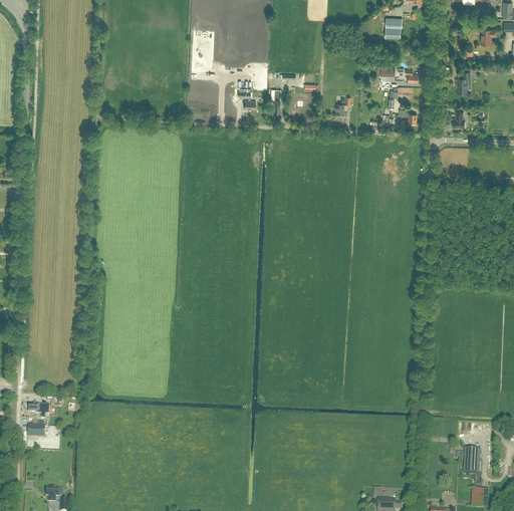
[(502,14),(512,14),(513,0),(503,0),(502,14)]
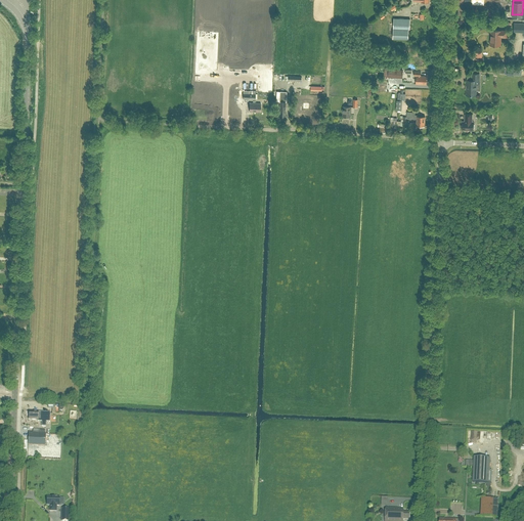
[(394,15),(393,36),(408,36),(408,26),(409,26),(409,15),(394,15)]
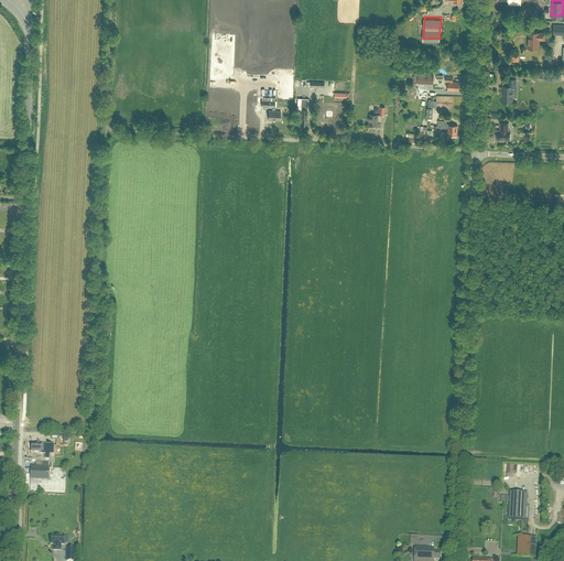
[(563,36),(563,18),(557,18),(557,22),(553,22),(553,31),(563,31),(563,36)]
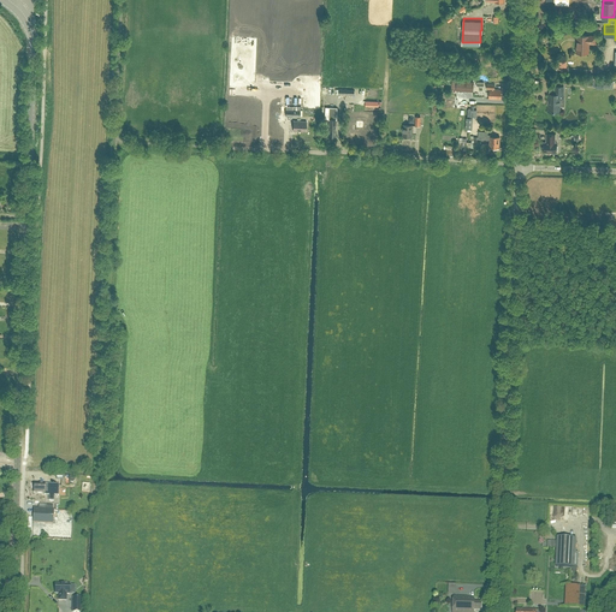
[(576,36),(578,36),(578,49),(587,49),(588,39),(596,39),(596,33),(578,31),(576,36)]
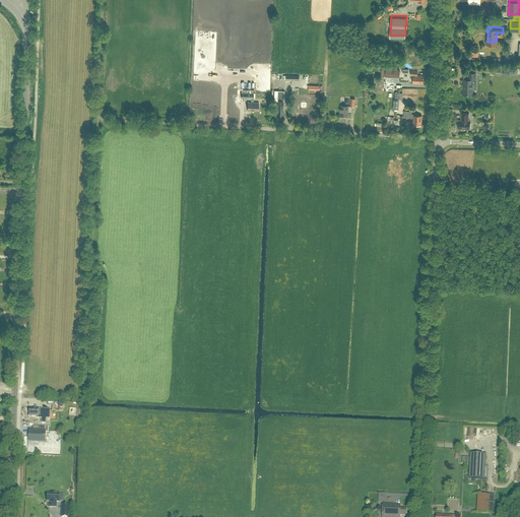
[(258,66),(257,73),(260,73),(260,86),(267,87),(268,66),(258,66)]
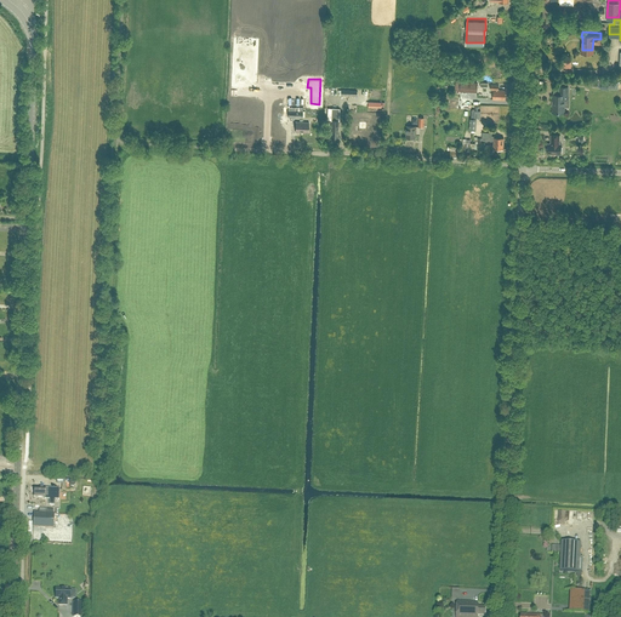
[(453,91),(462,92),(462,87),(457,86),(459,83),(454,81),(453,91)]
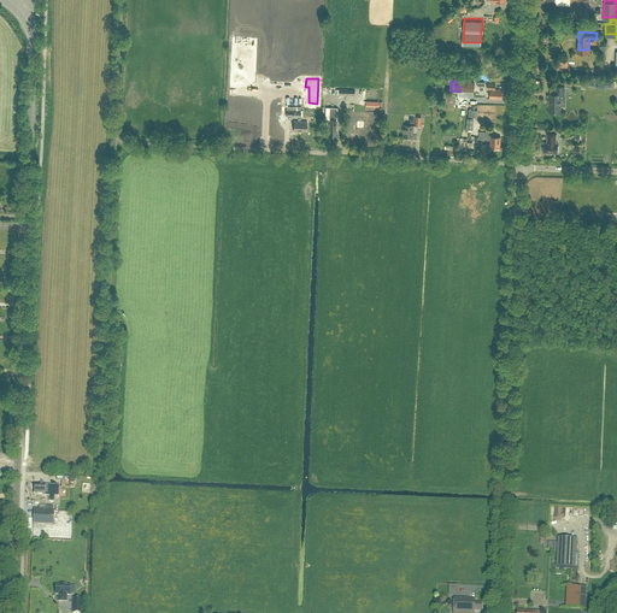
[(485,82),(485,86),(477,84),(476,90),(486,92),(487,86),(491,86),(489,95),(501,96),(501,86),(495,86),(495,81),(487,81),(487,82),(485,82)]
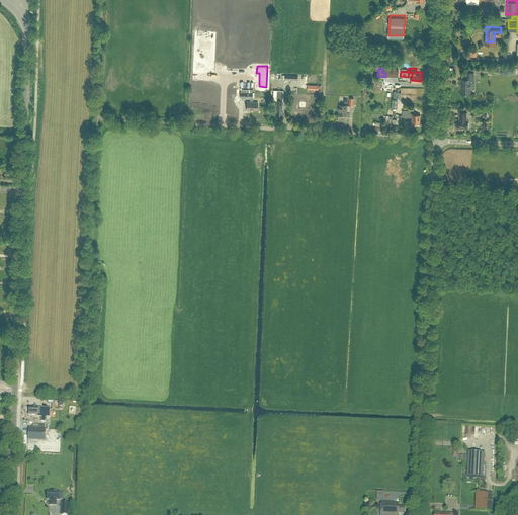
[(473,80),(473,70),(466,69),(466,76),(461,76),(461,82),(461,85),(460,85),(460,91),(469,91),(469,86),(470,86),(470,80),(473,80)]
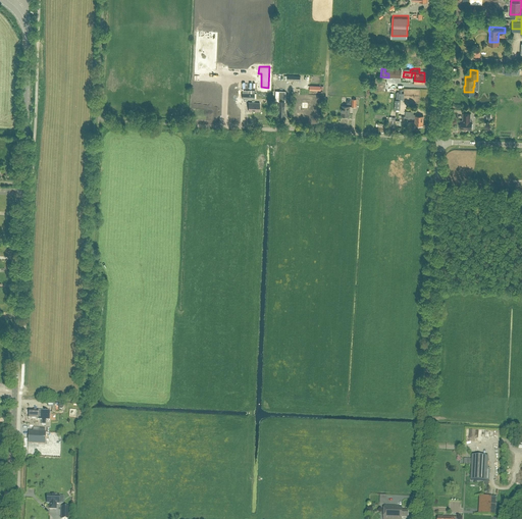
[(278,88),(277,98),(278,98),(278,108),(273,108),(273,112),(277,112),(283,113),(284,99),(285,88),(278,88)]
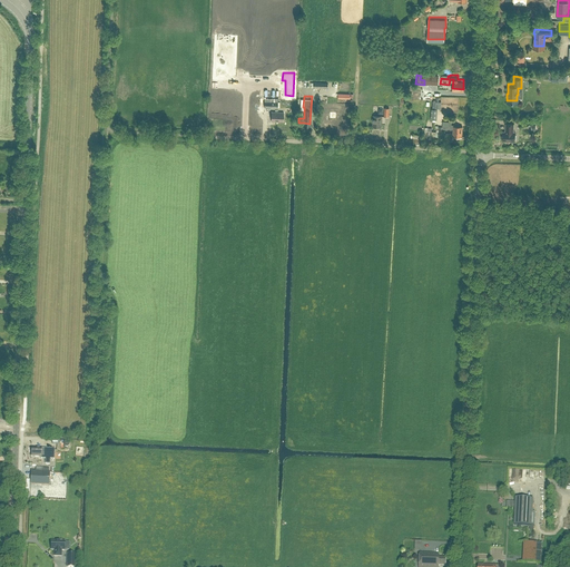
[(389,114),(389,108),(393,108),(393,104),(390,103),(389,105),(384,105),(384,114),(389,114)]
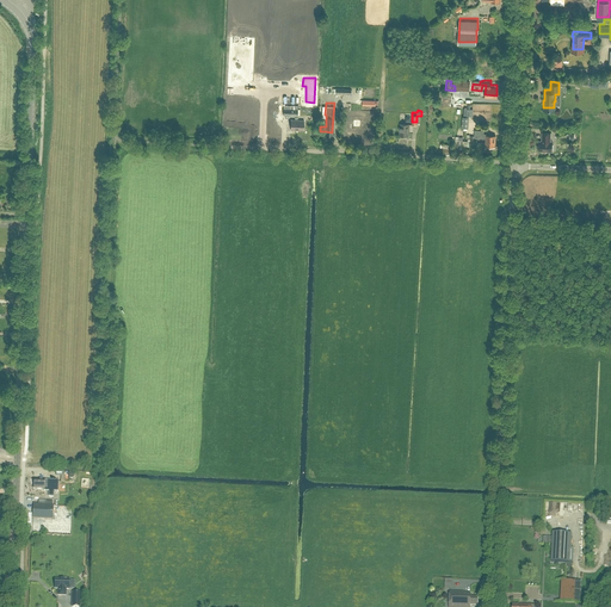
[(290,127),(303,127),(304,117),(291,116),(290,127)]
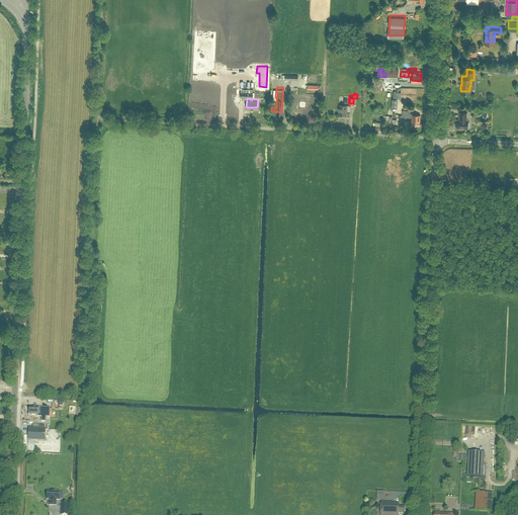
[(338,112),(347,112),(347,102),(339,102),(339,104),(338,104),(338,107),(339,107),(338,112)]
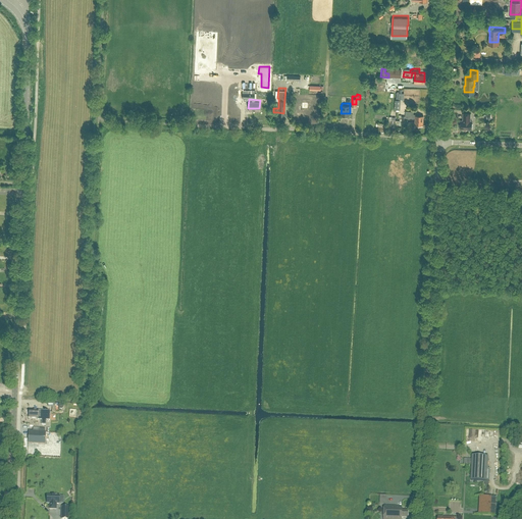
[(415,117),(423,117),(423,112),(415,112),(415,111),(410,111),(410,108),(406,108),(405,115),(415,115),(415,117)]
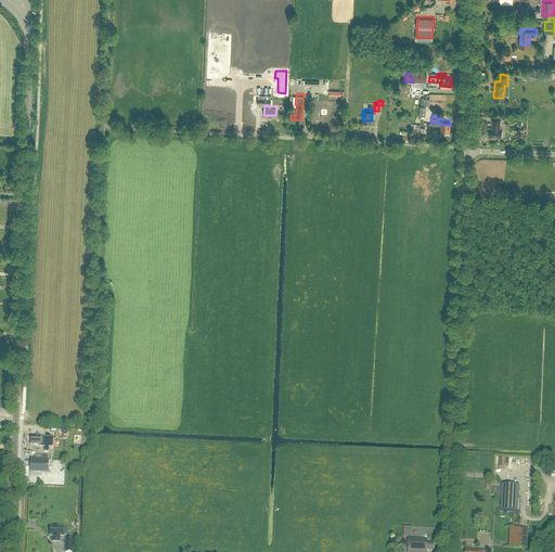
[(502,131),(502,128),(501,127),(501,126),(500,126),(500,117),(492,117),(492,122),(493,122),(493,125),(489,125),(489,133),(501,135),(501,132),(502,131)]
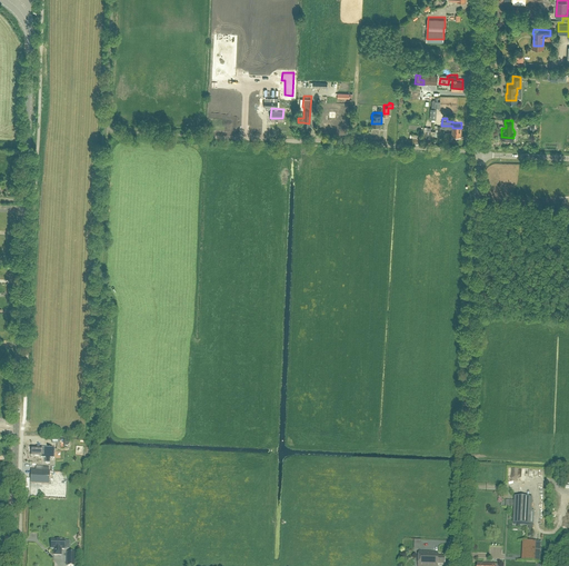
[(438,133),(438,130),(441,130),(441,127),(436,126),(435,128),(431,128),(431,125),(425,123),(423,133),(427,133),(427,132),(438,133)]
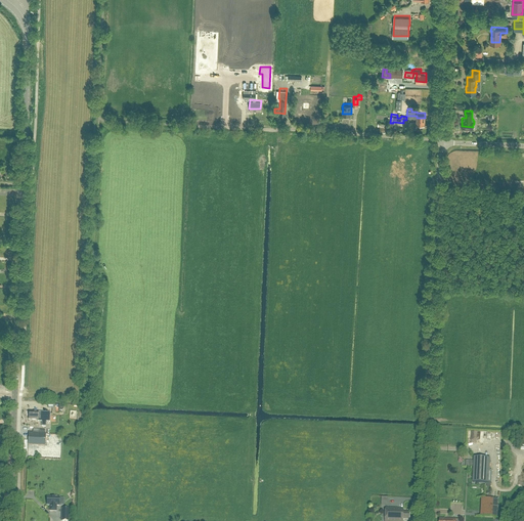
[(425,123),(425,118),(417,118),(417,120),(408,119),(408,118),(406,118),(406,120),(404,120),(404,123),(406,123),(406,126),(417,127),(417,122),(425,123)]
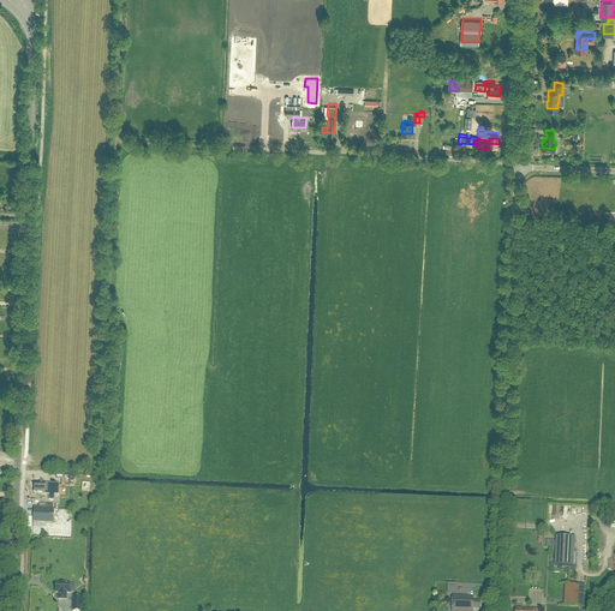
[(457,147),(454,147),(449,145),(449,144),(447,144),(447,145),(446,145),(446,150),(446,153),(455,154),(457,147)]
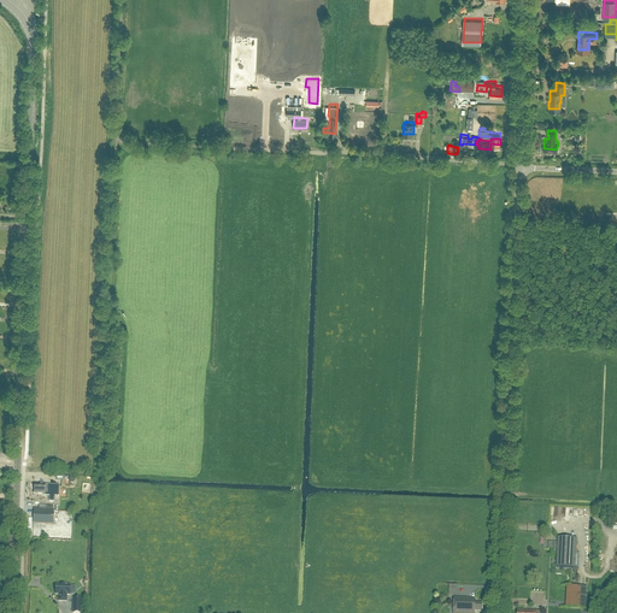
[(43,493),(48,493),(50,487),(51,482),(34,482),(34,490),(45,490),(43,493)]
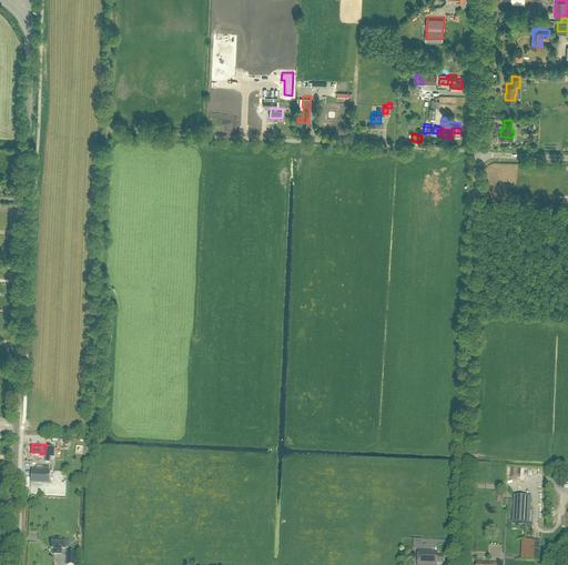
[(46,449),(44,454),(44,460),(49,460),(49,454),(53,454),(54,445),(47,444),(46,449)]
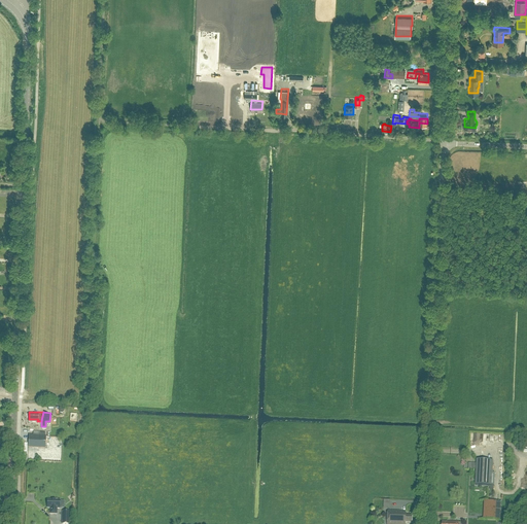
[(49,440),(45,439),(45,433),(29,432),(28,445),(45,446),(45,445),(49,445),(49,440)]
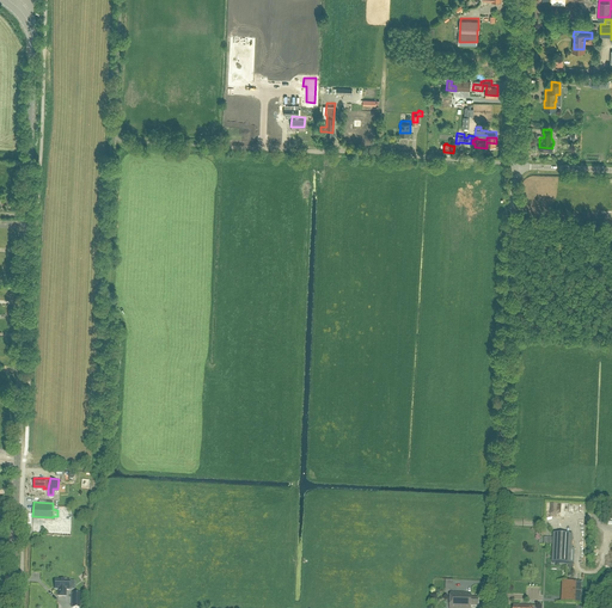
[(552,559),(571,560),(574,560),(575,546),(571,546),(573,532),(554,530),(552,559)]
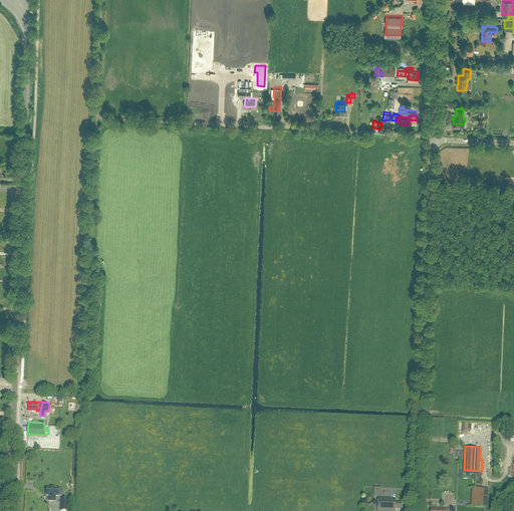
[(51,485),(46,485),(46,493),(49,493),(48,499),(55,499),(55,493),(58,493),(58,485),(55,485),(51,485)]
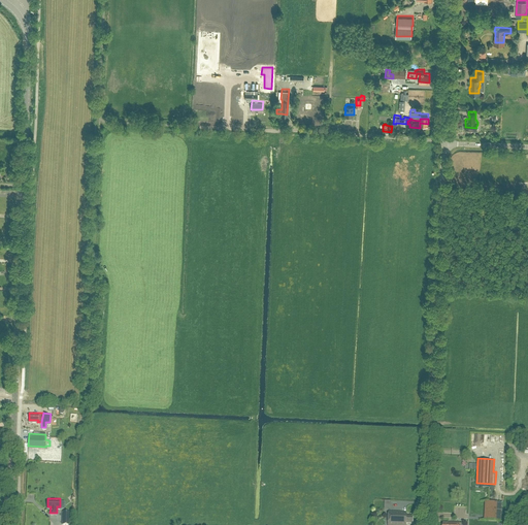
[(485,499),(484,517),(501,518),(502,500),(485,499)]
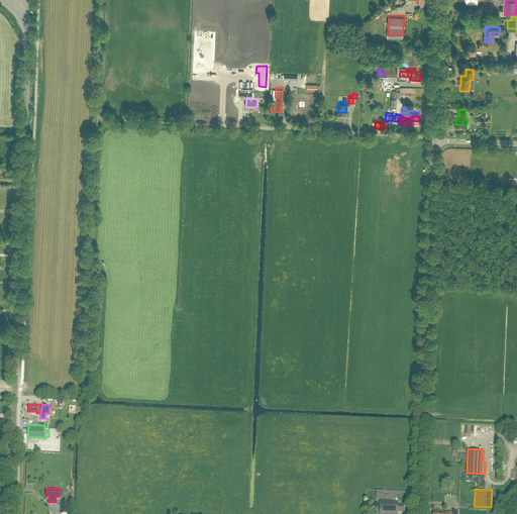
[(398,503),(398,501),(395,501),(395,499),(380,499),(380,513),(398,513),(398,510),(404,510),(405,503),(398,503)]
